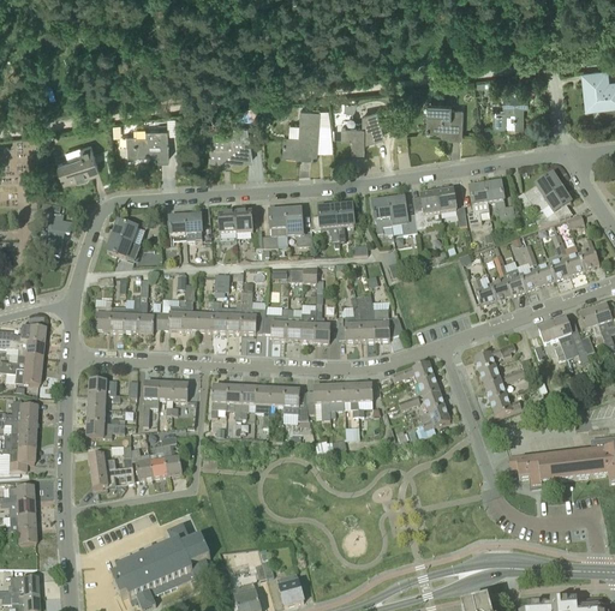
[(614,79),(608,81),(607,67),(599,69),(583,70),(586,108),(614,105),(614,79)]
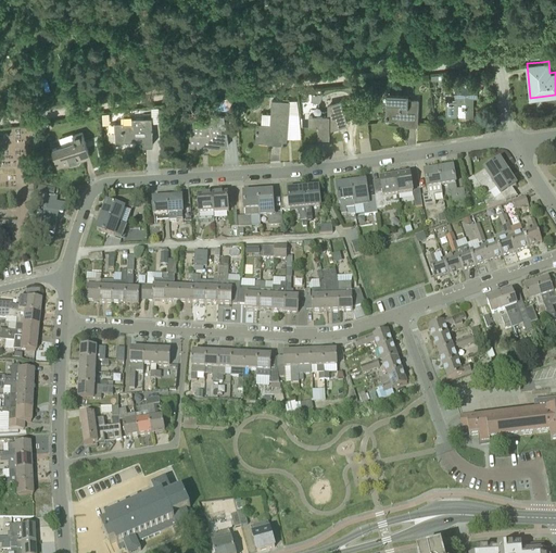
[(477,93),(477,84),(454,84),(454,95),(456,95),(455,100),(455,113),(472,113),(472,93),(477,93)]
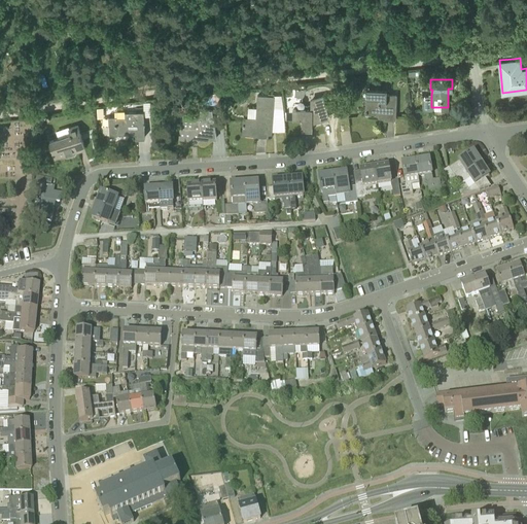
[(387,91),(387,85),(366,85),(366,91),(365,91),(365,110),(385,111),(385,114),(395,115),(396,92),(387,91)]
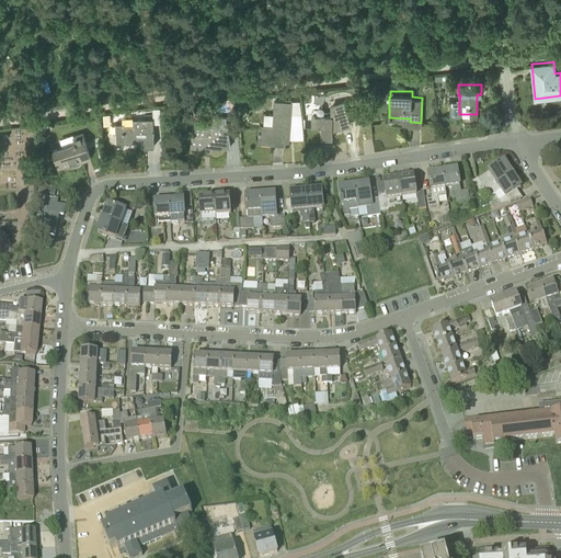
[(255,95),(250,100),(255,107),(261,104),(255,95)]
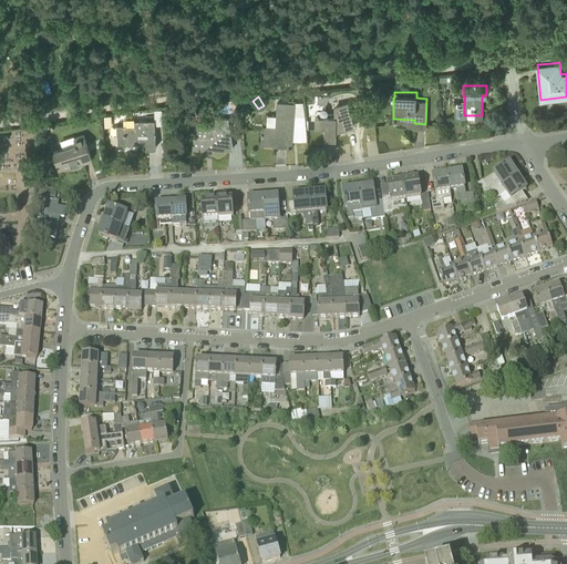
[(292,142),(295,111),(295,100),(277,98),(276,110),(275,123),(261,122),(260,129),(263,129),(261,140),(289,142),(292,142)]
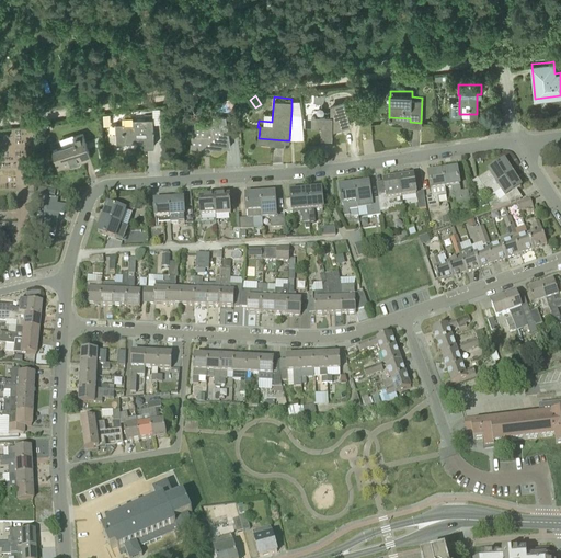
[(350,123),(343,99),(330,102),(330,111),(321,111),(321,136),(332,136),(332,127),(350,123)]
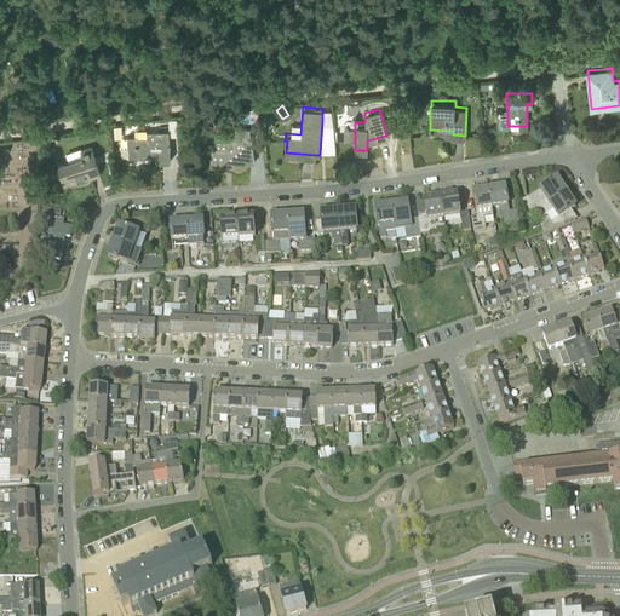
[(254,160),(250,126),(235,125),(235,130),(213,128),(211,157),(231,159),(233,157),(245,159),(254,160)]
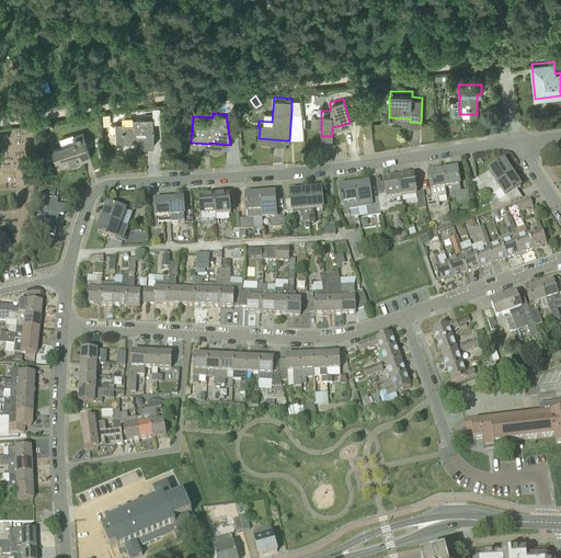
[(153,125),(153,115),(133,115),(133,121),(124,121),(124,120),(115,121),(115,129),(116,129),(116,140),(145,138),(145,143),(155,143),(153,127),(156,127),(155,125),(153,125)]
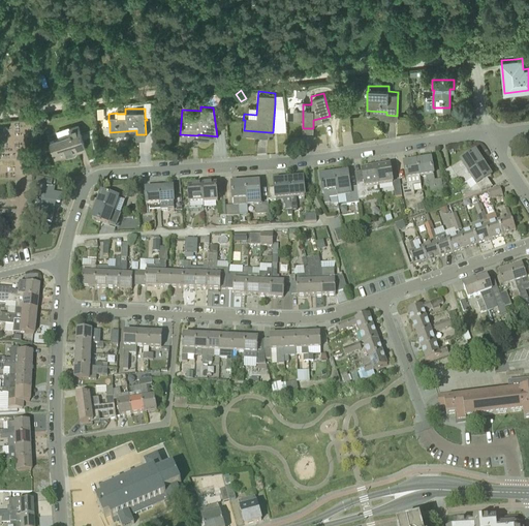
[(55,154),(86,144),(78,122),(68,125),(69,126),(57,130),(58,134),(50,137),(55,154)]
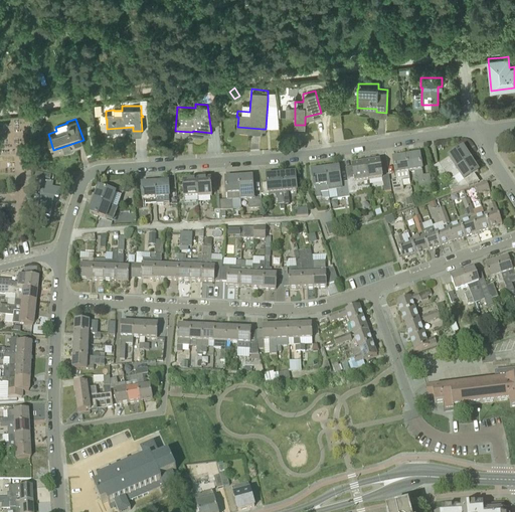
[(447,173),(471,158),(463,146),(449,155),(453,162),(444,168),(439,161),(434,165),(441,177),(447,173)]
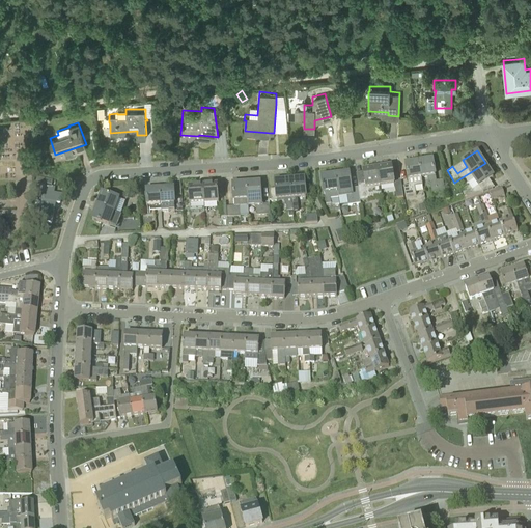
[(419,160),(422,183),(423,183),(422,175),(427,175),(428,181),(430,181),(431,191),(445,189),(443,177),(436,178),(432,158),(419,160)]
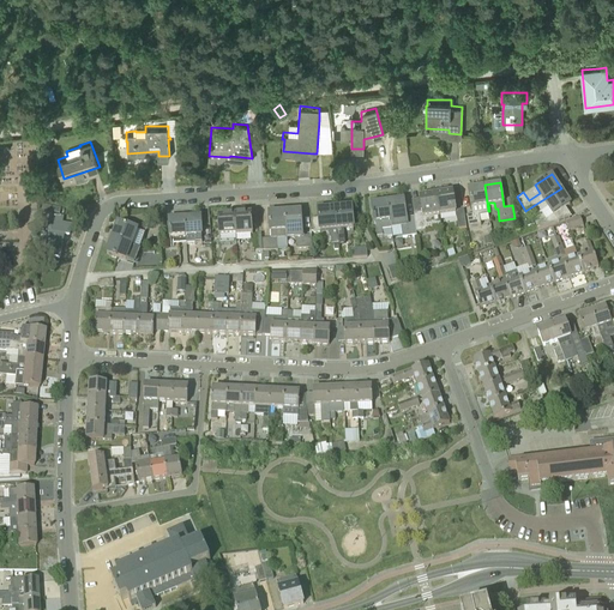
[(489,221),(488,211),(485,185),(469,187),(471,206),(471,212),(467,213),(468,224),(481,223),(481,222),(489,221)]
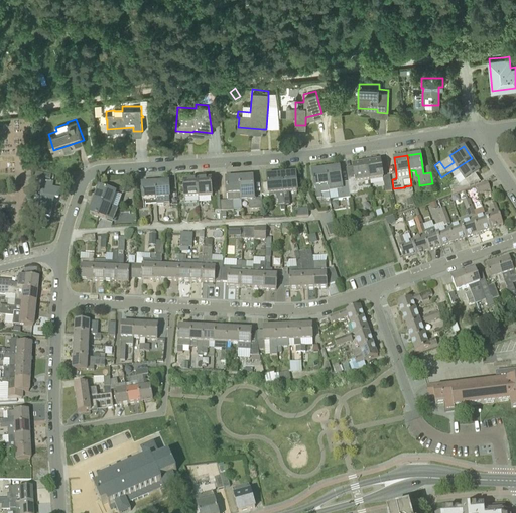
[(450,178),(461,172),(465,178),(475,171),(479,169),(472,158),(447,173),(450,178)]
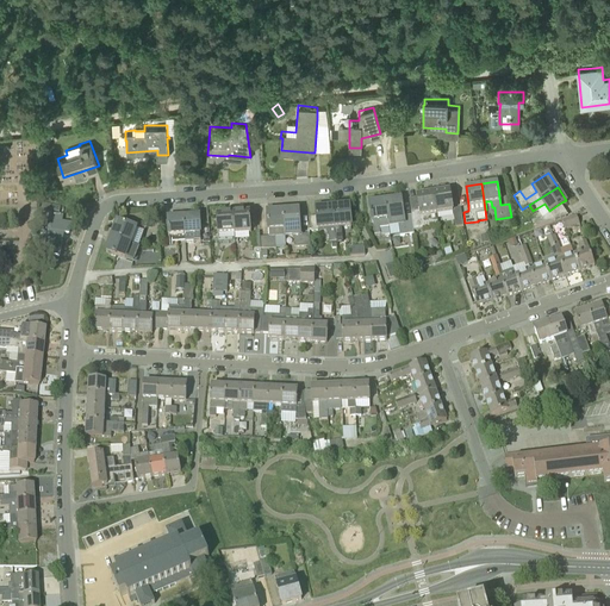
[(434,192),(437,213),(453,211),(455,225),(464,224),(460,205),(452,206),(449,189),(434,192)]
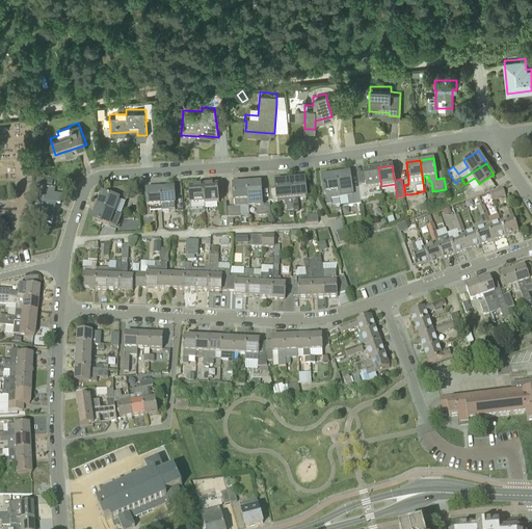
[(381,191),(381,186),(378,167),(364,169),(366,182),(358,183),(358,186),(361,199),(370,197),(369,193),(381,191)]
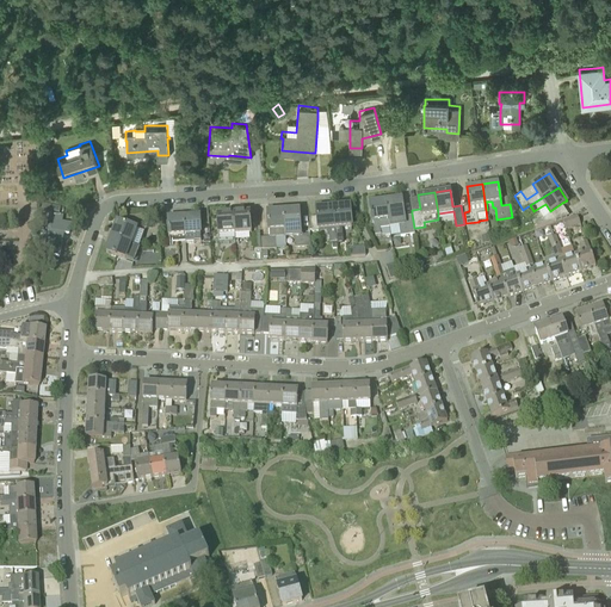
[(414,228),(412,214),(403,215),(401,197),(387,199),(389,217),(389,223),(399,222),(400,234),(414,231),(414,228)]
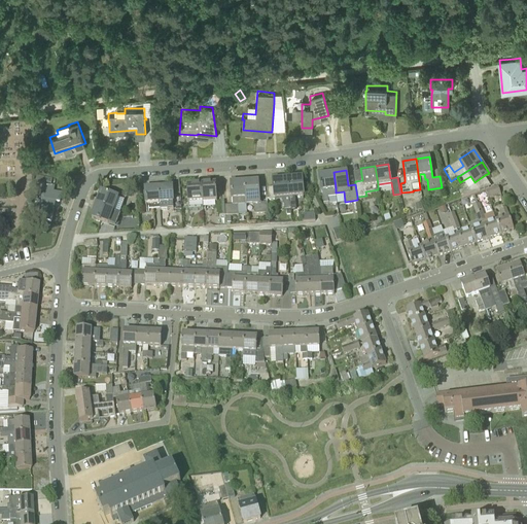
[(337,195),(336,193),(336,187),(334,172),(320,174),(323,202),(328,201),(328,196),(337,195)]
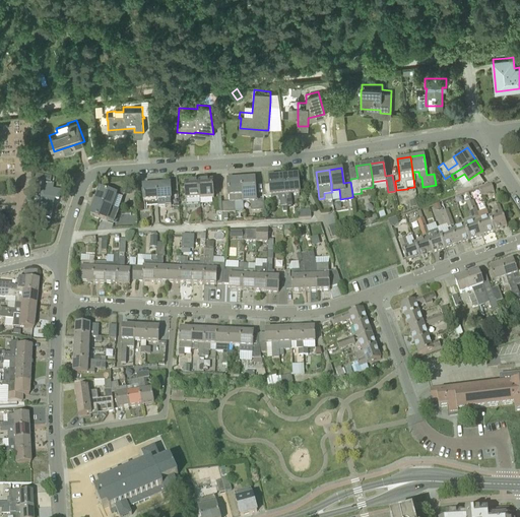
[(283,175),(285,193),(299,192),(298,173),(283,175)]
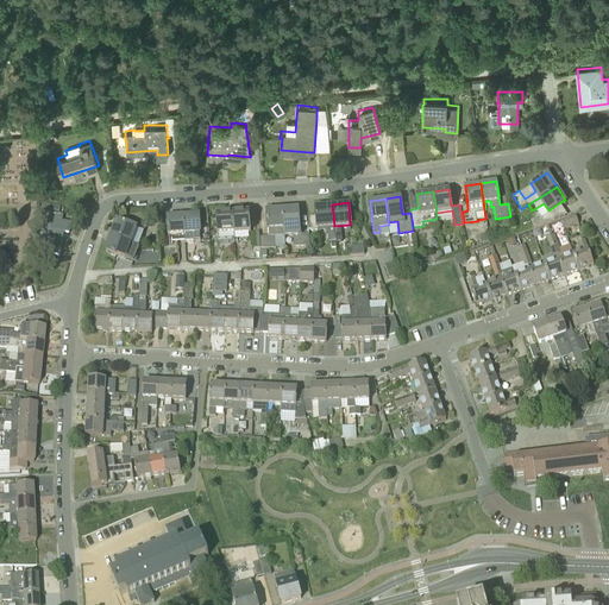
[(328,239),(331,239),(336,238),(334,232),(334,226),(332,205),(316,206),(316,213),(309,214),(311,227),(326,226),(326,233),(328,233),(328,239)]
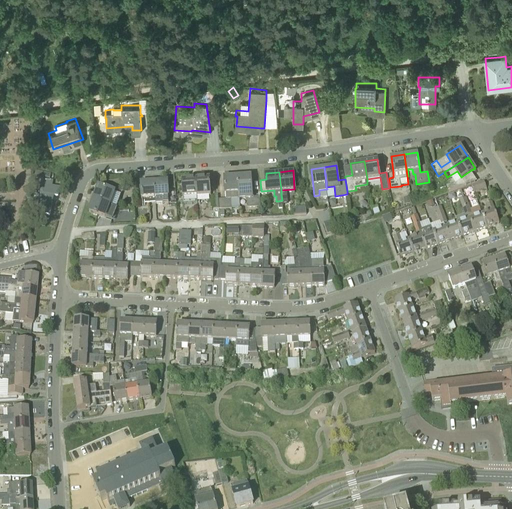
[(237,175),(239,196),(247,196),(247,205),(260,204),(260,194),(252,195),(252,190),(251,174),(237,175)]
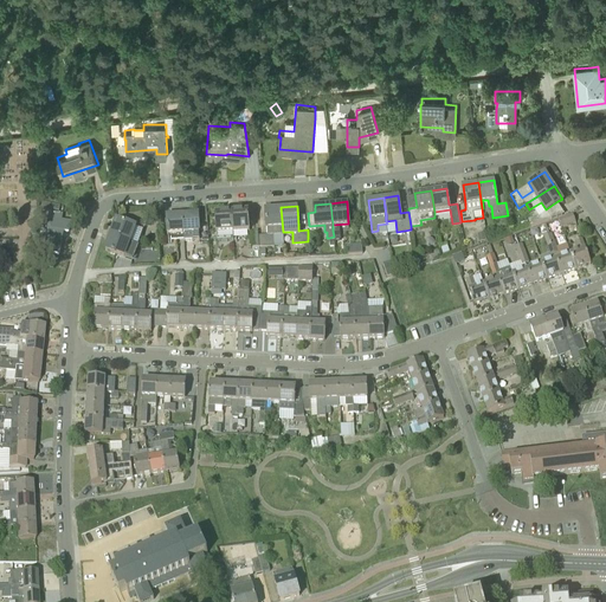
[(274,232),(283,232),(281,207),(266,208),(268,232),(259,233),(259,245),(274,244),(274,232)]
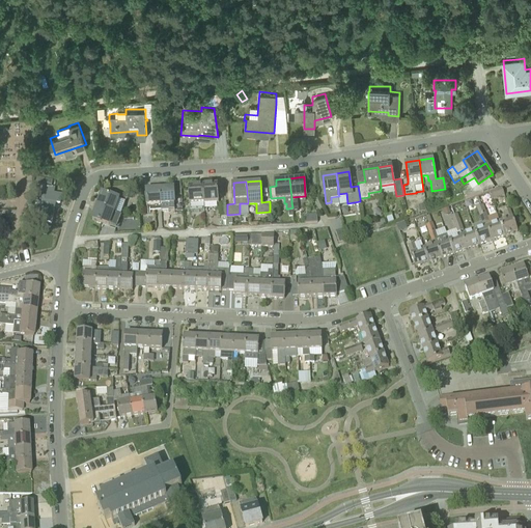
[(60,201),(61,192),(54,191),(54,186),(46,184),(38,219),(51,222),(55,200),(60,201)]
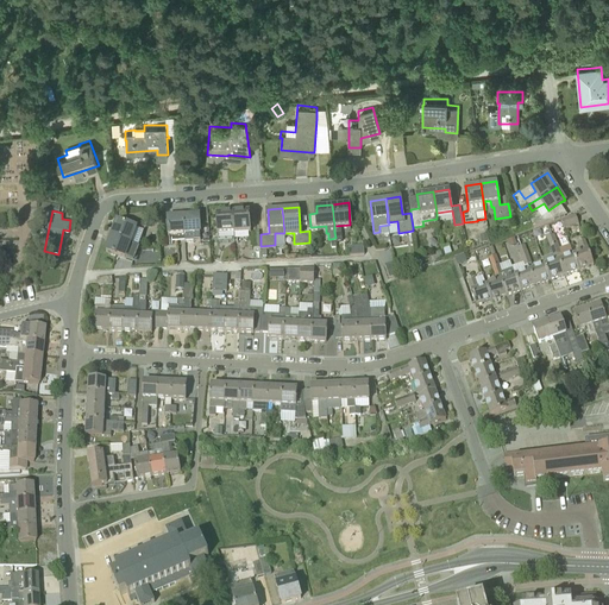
[(227,233),(234,232),(233,210),(217,212),(219,239),(227,238),(227,233)]
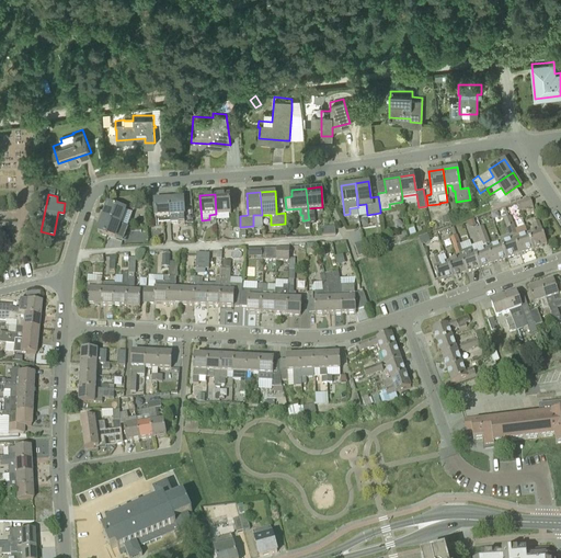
[(215,194),(216,214),(230,214),(229,194),(215,194)]
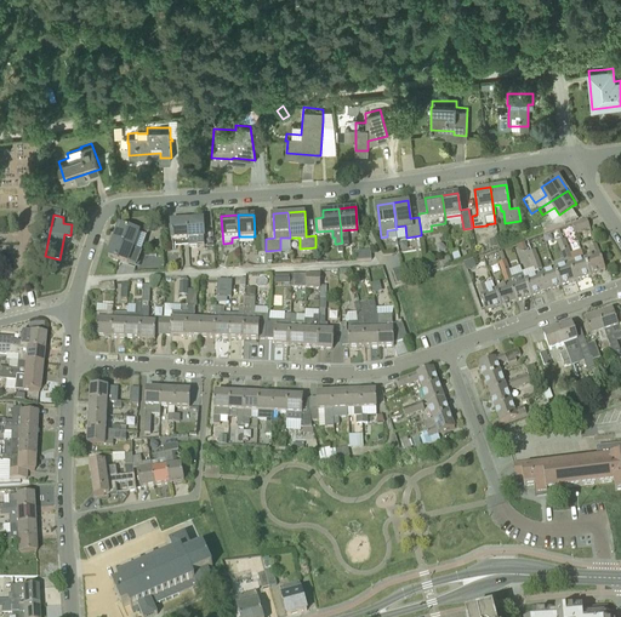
[(541,223),(543,229),(556,224),(563,222),(559,215),(553,218),(552,218),(551,220),(541,223)]
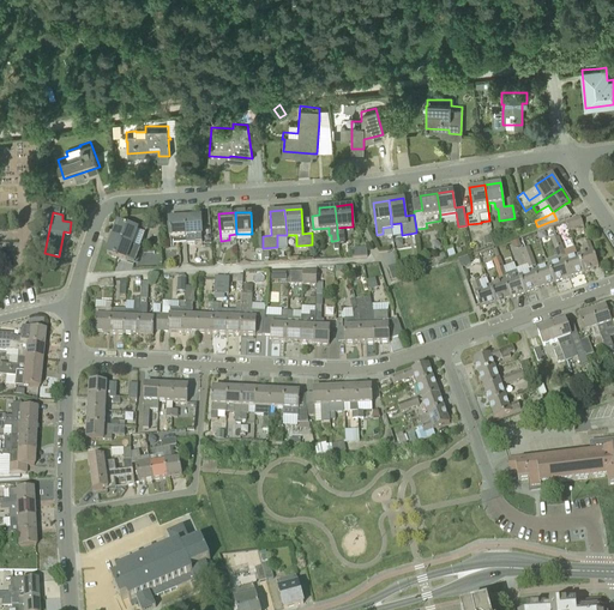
[(565,219),(567,225),(569,228),(583,223),(579,213),(565,219)]
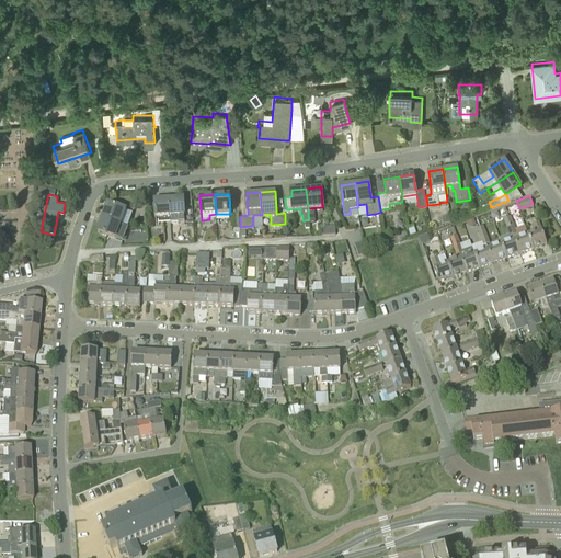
[(183,196),(169,197),(170,215),(170,221),(184,220),(184,214),(183,196)]
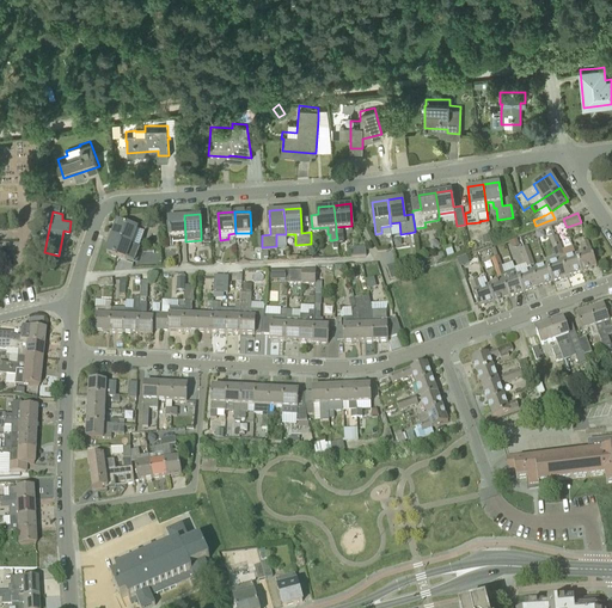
[(170,235),(185,234),(184,215),(169,216),(170,235)]
